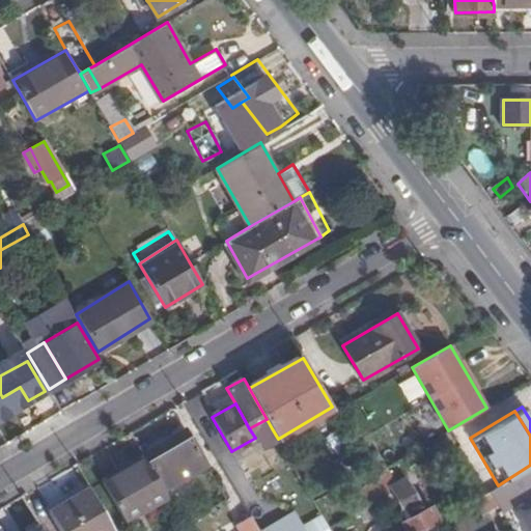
[(255,438),(272,428),(267,419),(249,428),(255,438)]
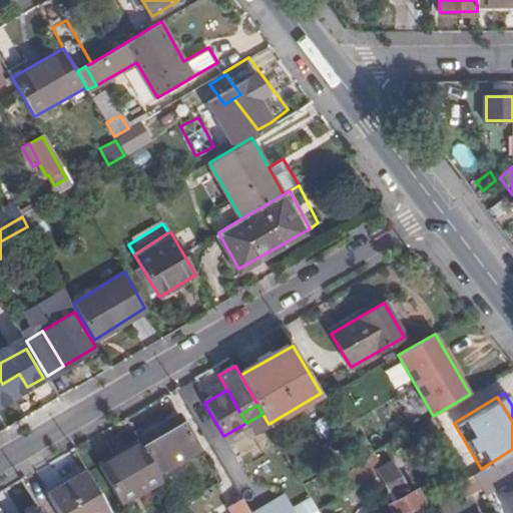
[(178,416),(138,439),(139,441),(157,472),(198,448),(178,416)]
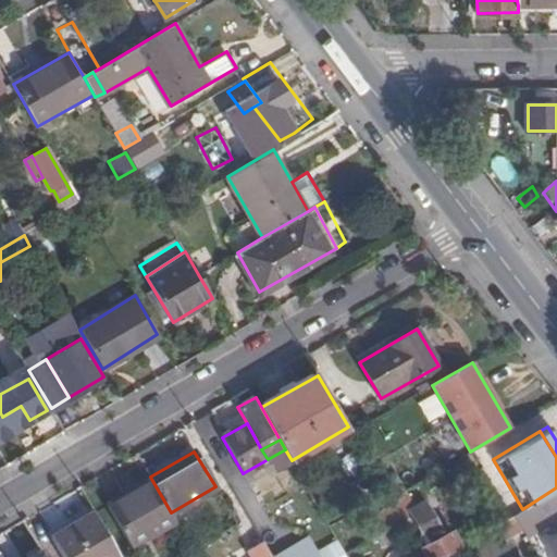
[(171,512),(151,479),(108,503),(134,546),(175,520),(171,512)]
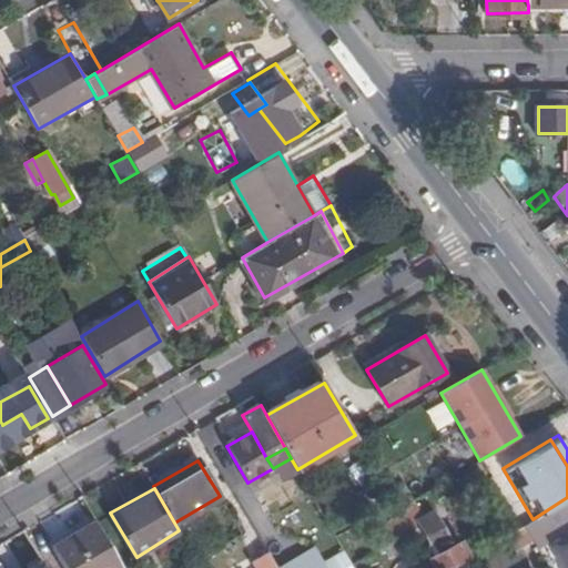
[(521,525),(530,540),(548,530),(554,535),(567,526),(567,497),(533,519),(521,525)]
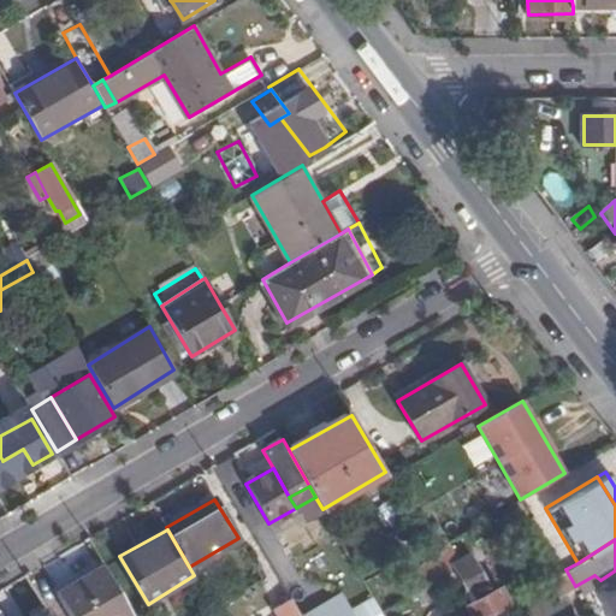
[(436,558),(445,574),(469,615),(486,615),(509,603),(498,585),(490,590),(468,554),(456,560),(450,563),(440,545),(431,550),(436,558)]
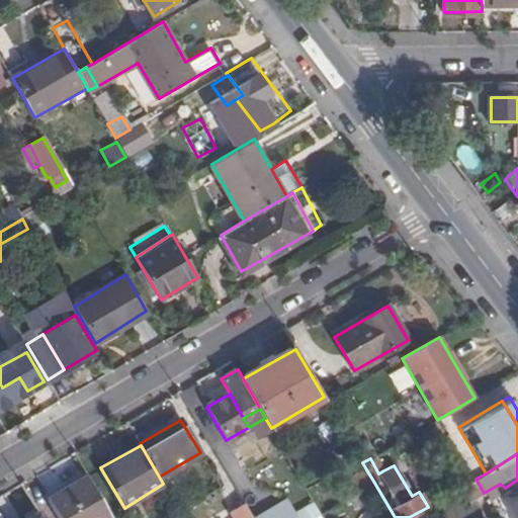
[(105,517),(110,515),(89,477),(49,500),(59,517),(105,517)]
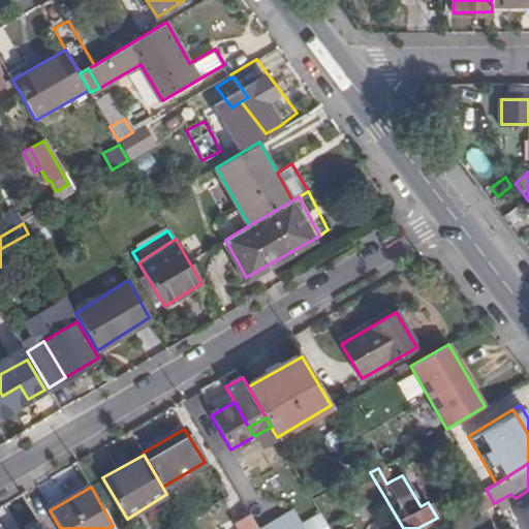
[(478,512),(494,503),(486,489),(469,498),(473,504),(478,512)]
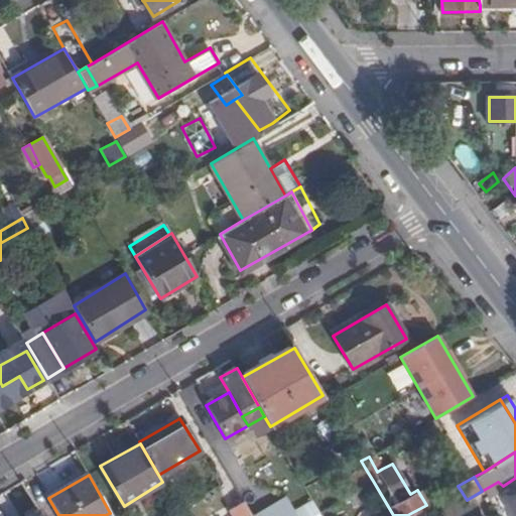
[(444,494),(447,501),(462,492),(458,486),(456,487),(444,494)]
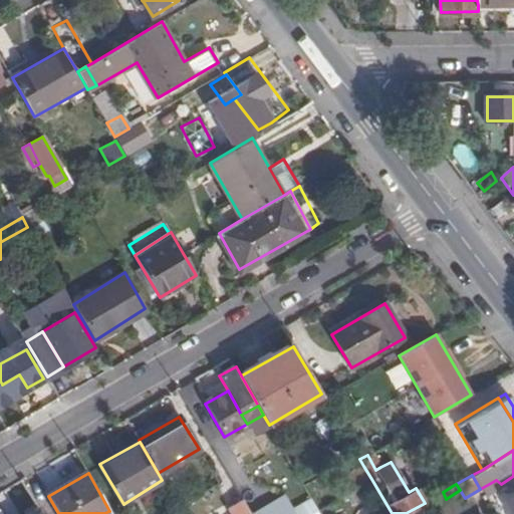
[(295,513),(284,493),(264,504),(270,513),(295,513)]
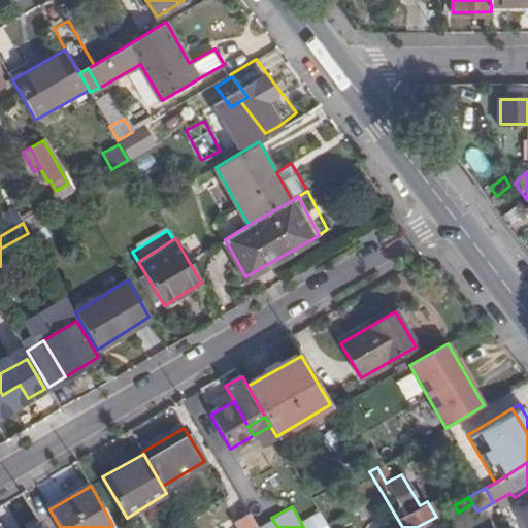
[(277,527),(271,518),(258,526),(258,527),(277,527)]
